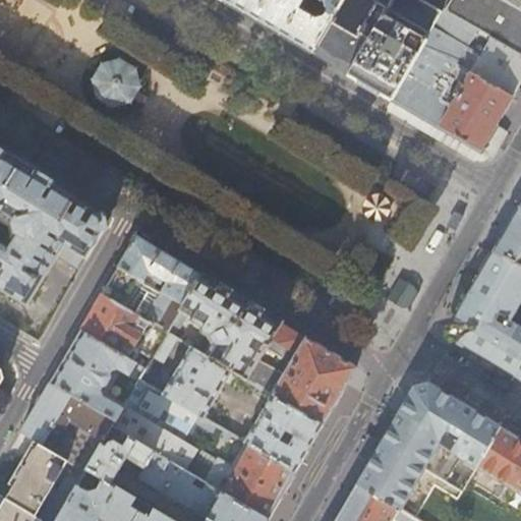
[(224,0),(223,1),(274,31),(312,53),(344,0),(224,0)]
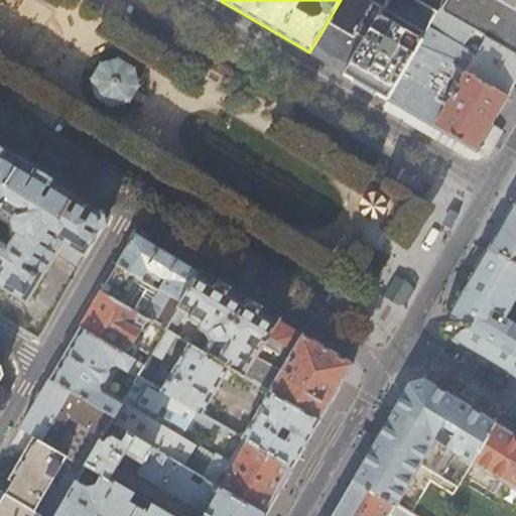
[(388,0),(341,0),(309,52),(328,62),(344,73),(388,0)]
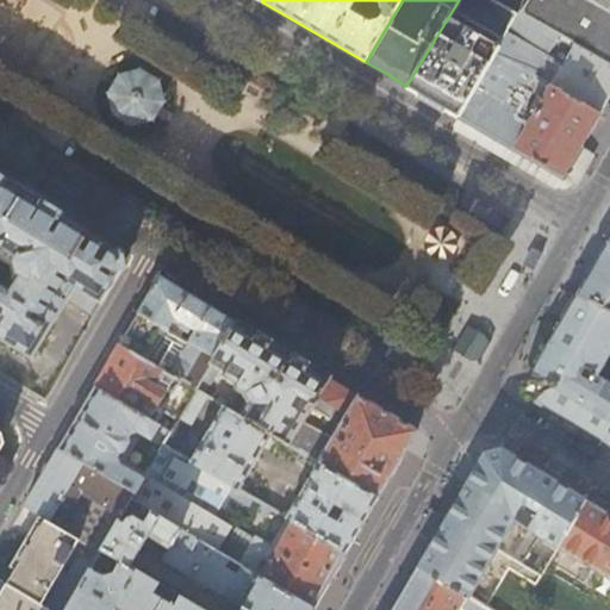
[(527,0),(459,0),(406,86),(431,100),(458,116),(459,113),(504,38),(509,31),(518,13),(527,0)]
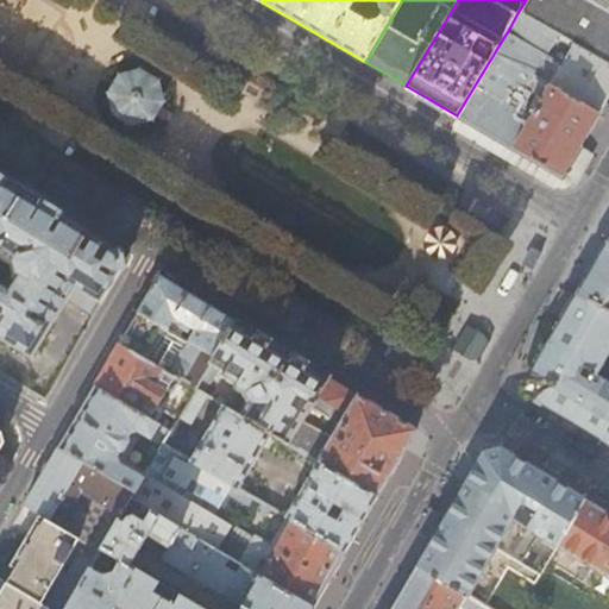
[(608,11),(589,0),(526,0),(518,13),(554,35),(562,39),(608,66),(608,11)]
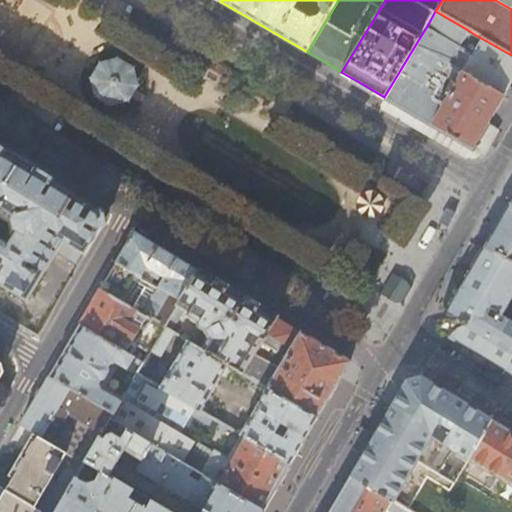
[(511,0),(495,0),(511,9),(511,0)]
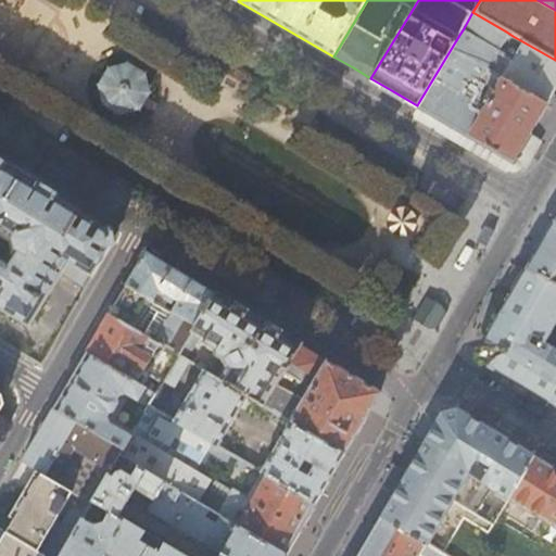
[(497,48),(506,32),(472,12),(464,28),(497,48)]
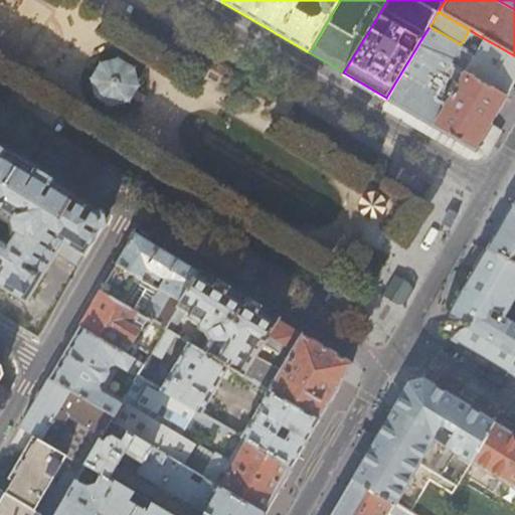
[(471,63),(460,57),(455,67),(450,63),(457,50),(425,32),(386,98),(415,115),(476,149),(491,122),(512,86),(514,79),(514,55),(475,33),(472,38),(482,45),(471,63)]
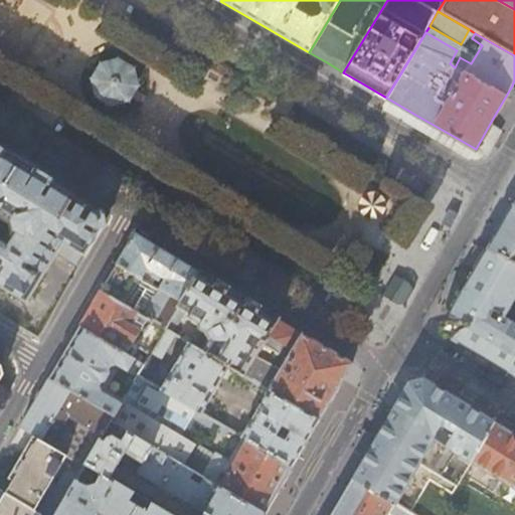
[(138,68),(120,59),(102,63),(92,80),(98,100),(113,110),(132,106),(137,97),(142,89),(138,68)]
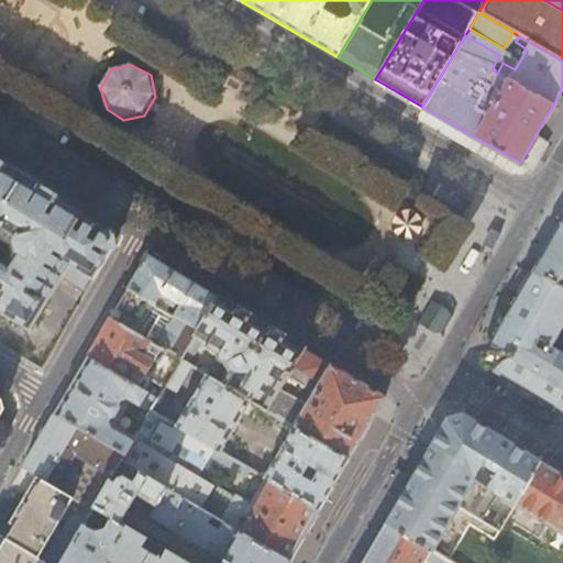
[(113,246),(110,232),(66,206),(0,166),(0,313),(26,330),(61,275),(86,290),(113,246)]
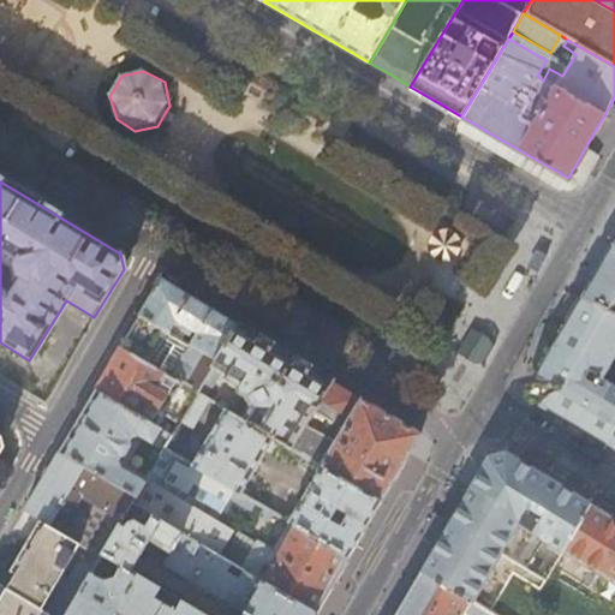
[(614,318),(614,245),(613,244),(598,268),(580,299),(614,318)]
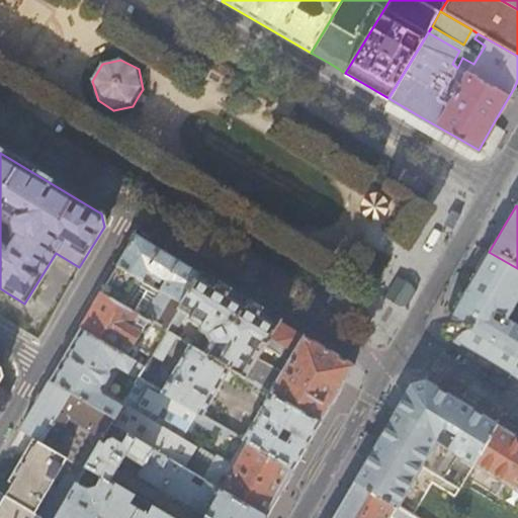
[(184,304),(200,274),(170,256),(136,236),(127,249),(117,265),(150,284),(156,276),(166,281),(161,290),(184,304)]
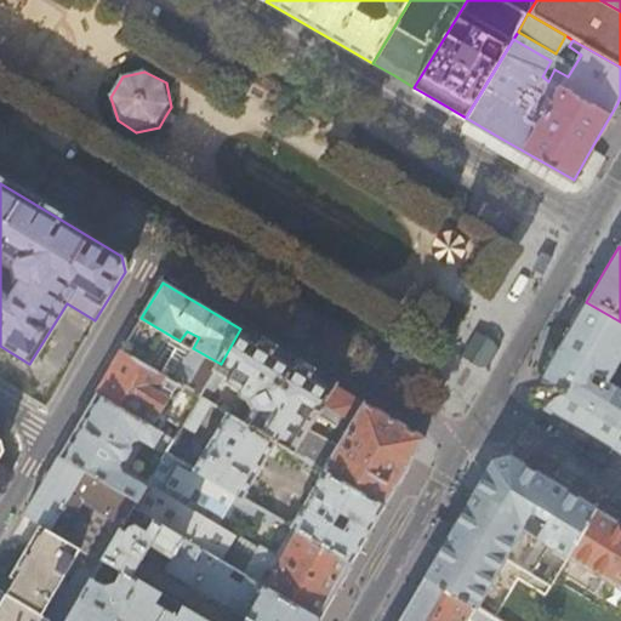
[(611,446),(620,431),(620,393),(604,382),(620,354),(620,322),(586,302),(551,362),(536,388),(541,405),(573,425),(611,446)]
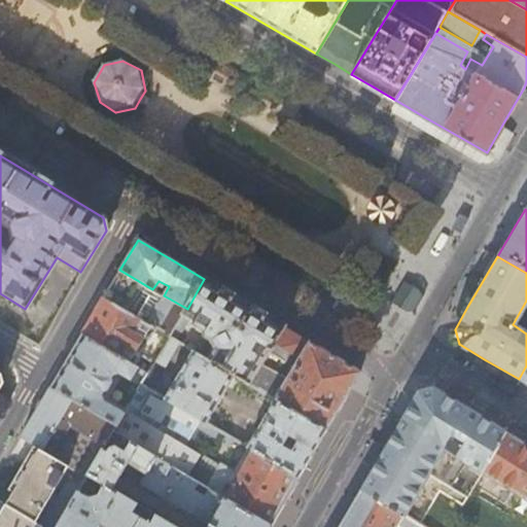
[(180,319),(187,309),(164,295),(152,289),(119,270),(111,284),(104,296),(170,339),(173,331),(180,319)]
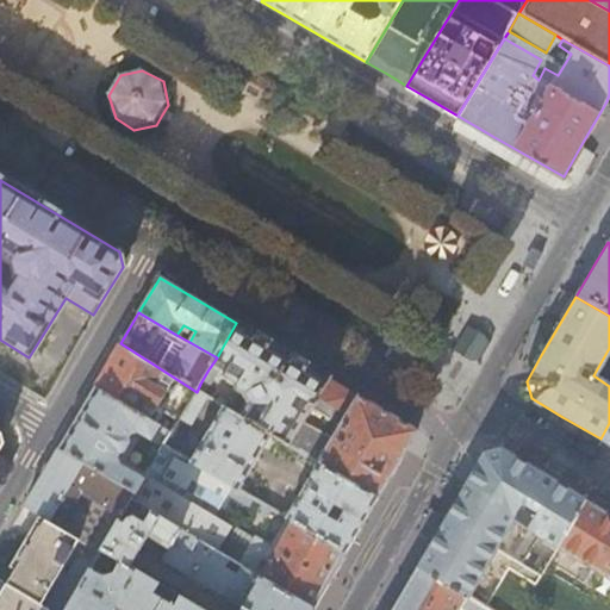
[(340,386),(280,349),(236,323),(217,358),(209,369),(200,384),(209,388),(213,383),(218,372),(224,375),(223,379),(247,393),(250,400),(241,418),(302,454),(319,465),(377,499),(396,466),(416,431),(377,408),(340,386)]
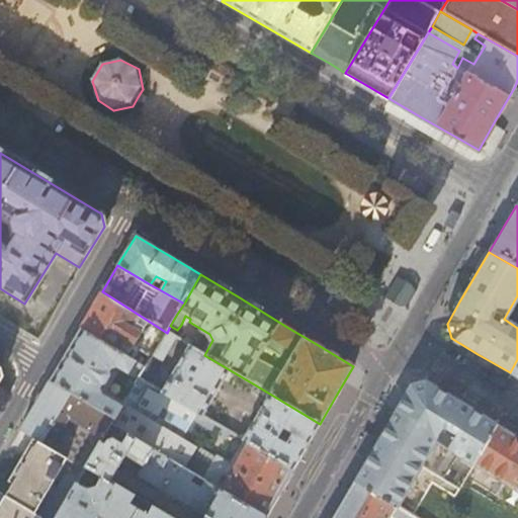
[(376,298),(383,303),(397,304),(402,294),(396,282),(389,277),(376,298)]
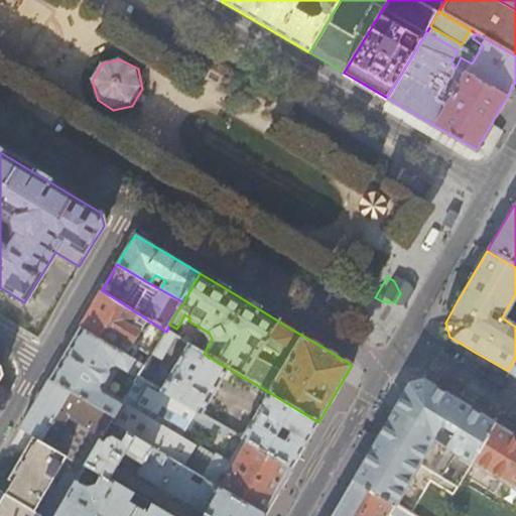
[(150,357),(166,332),(102,290),(91,310),(80,328),(132,359),(138,350),(150,357)]
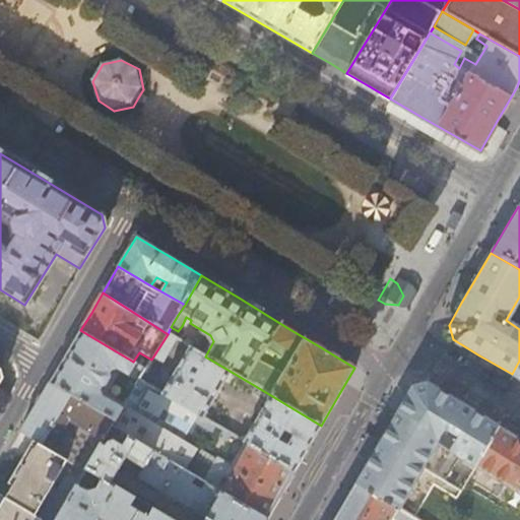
[(140,379),(145,371),(133,362),(80,330),(62,362),(51,382),(115,420),(126,402),(120,399),(116,405),(102,397),(98,391),(100,387),(103,386),(109,377),(108,373),(109,371),(110,369),(118,369),(138,381),(140,379)]
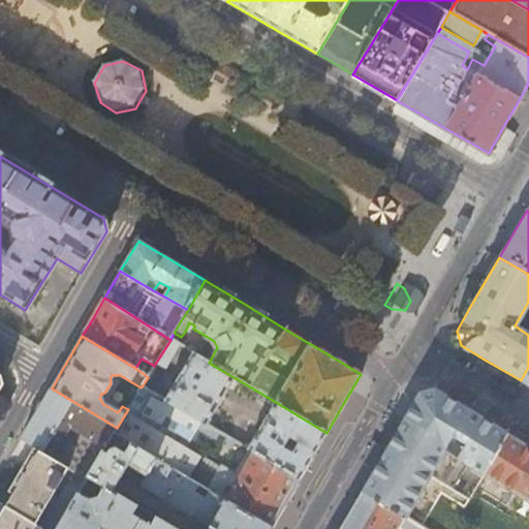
[(179,345),(170,340),(154,366),(148,377),(143,385),(152,391),(179,345)]
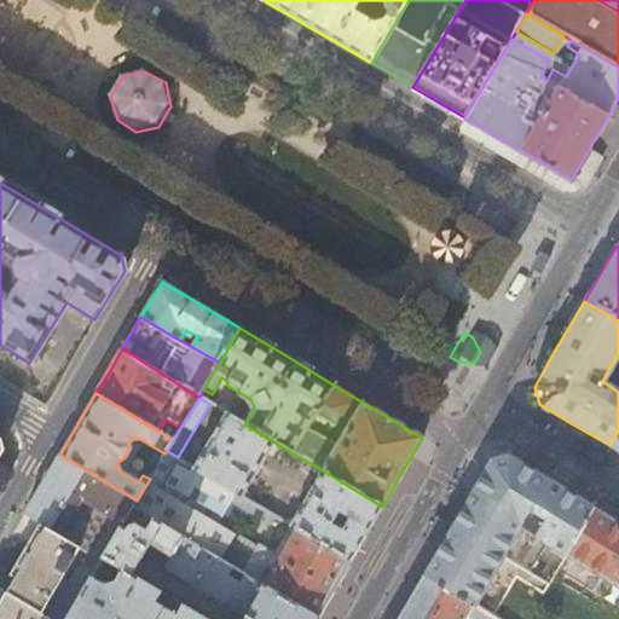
[(244,424),(225,414),(195,467),(242,496),(275,444),(244,424)]
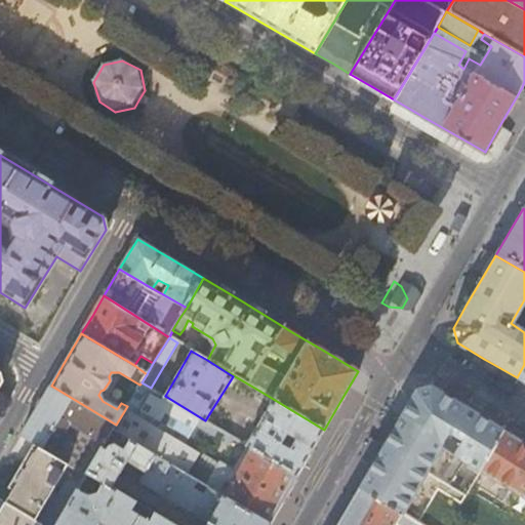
[(229,445),(233,438),(205,420),(165,396),(151,388),(142,382),(139,385),(135,392),(131,399),(127,406),(114,430),(124,437),(187,474),(198,452),(157,429),(160,421),(189,438),(197,425),(201,427),(208,432),(201,444),(213,452),(221,441),(229,445)]
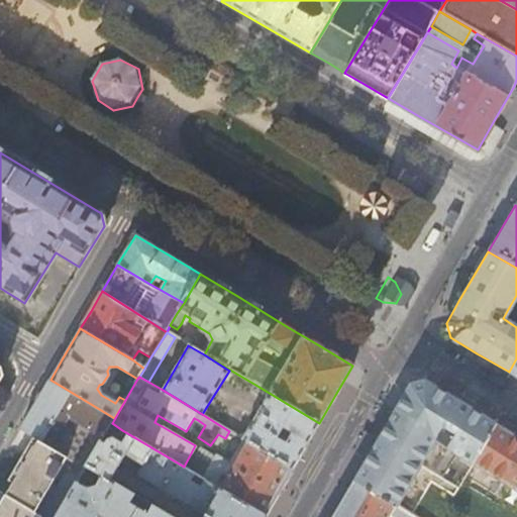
[(112,423),(114,418),(50,380),(35,405),(21,429),(33,438),(68,458),(85,469),(87,466),(101,442),(112,423)]
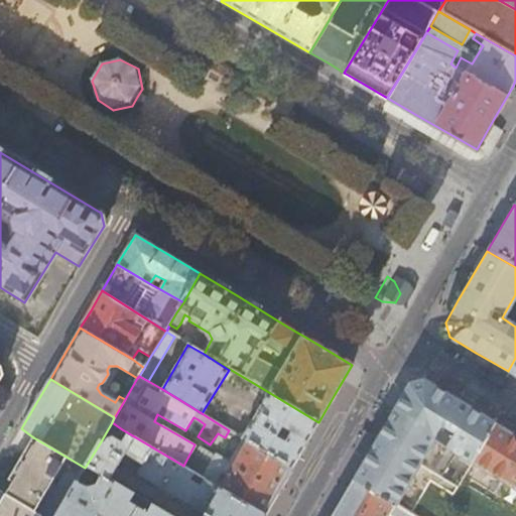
[(515,515),(515,435),(458,401),(424,381),(410,385),(384,428),(354,480),(405,510),(414,515),(515,515)]
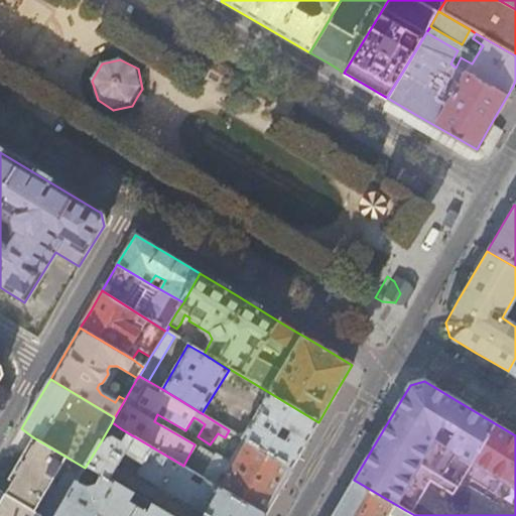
[(129,392),(133,385),(127,382),(123,389),(129,392)]
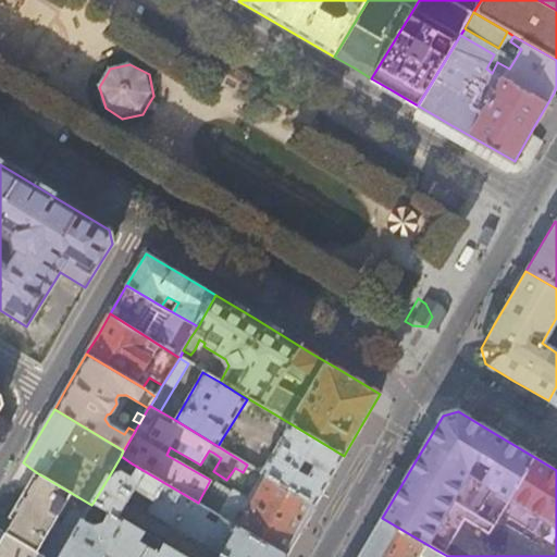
[(331,478),(344,456),(292,424),(263,473),(316,504),(331,478)]
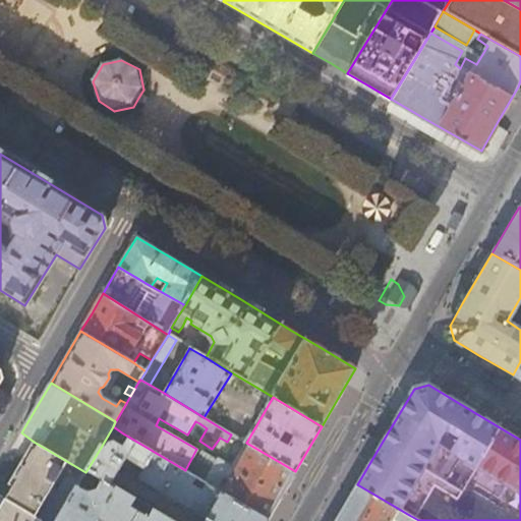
[(267,520),(268,519),(188,472),(185,470),(123,433),(120,440),(123,442),(121,446),(116,443),(108,444),(106,449),(102,446),(88,469),(105,479),(111,483),(126,458),(145,469),(138,478),(212,520),(267,520)]
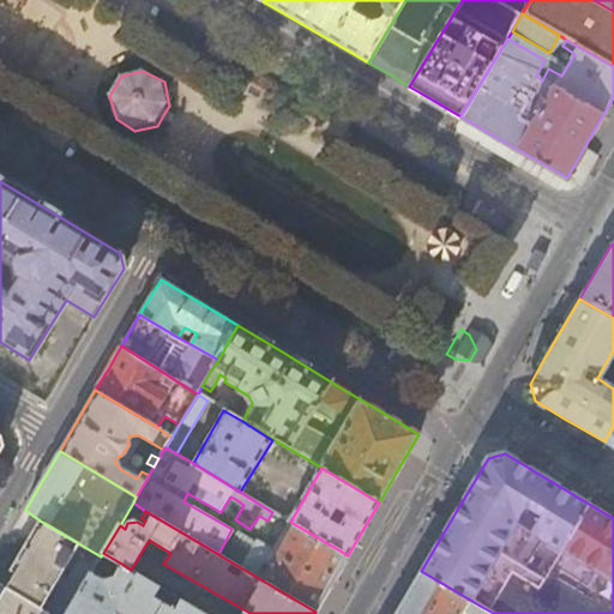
[(42,608),(80,545),(40,521),(20,552),(11,571),(16,573),(7,588),(42,608)]
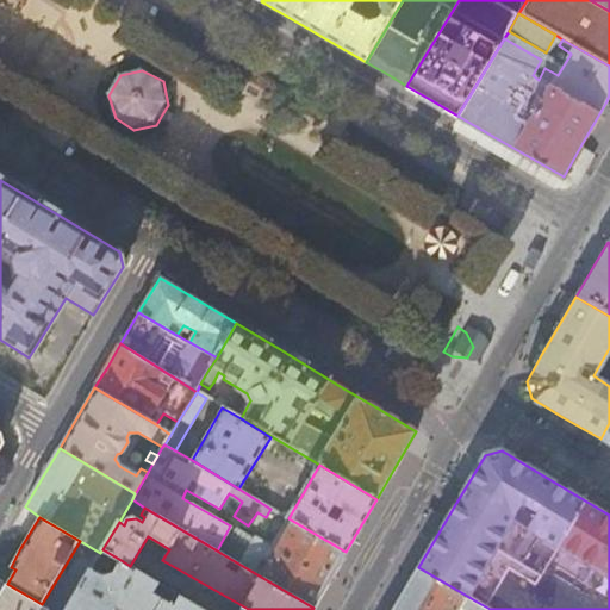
[(346,552),(288,518),(271,547),(236,528),(221,553),(313,608),(328,583),(346,552)]
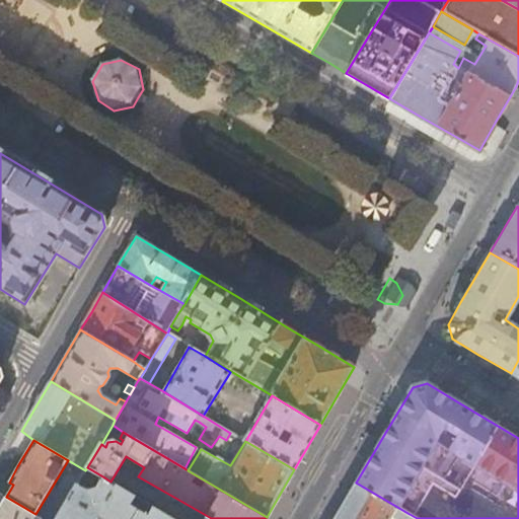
[(173,518),(154,507),(150,515),(133,505),(137,497),(110,482),(104,477),(99,487),(88,489),(78,484),(56,518),(173,518)]
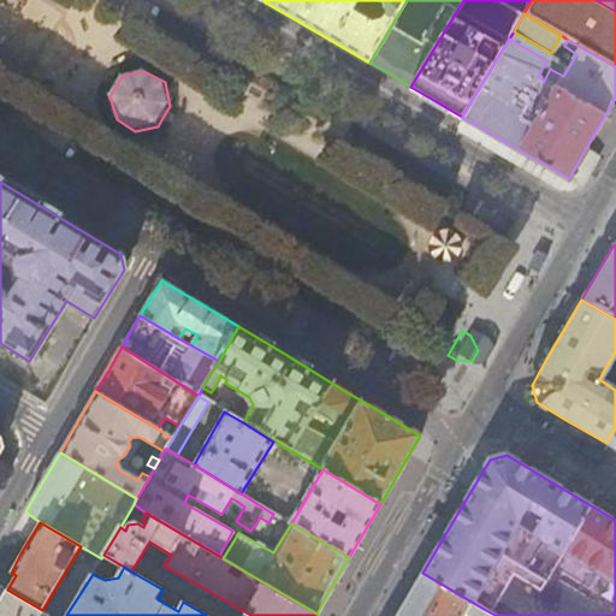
[(472,615),(478,615),(484,609),(422,573),(397,615),(460,615),(466,609),(467,612),(472,615)]
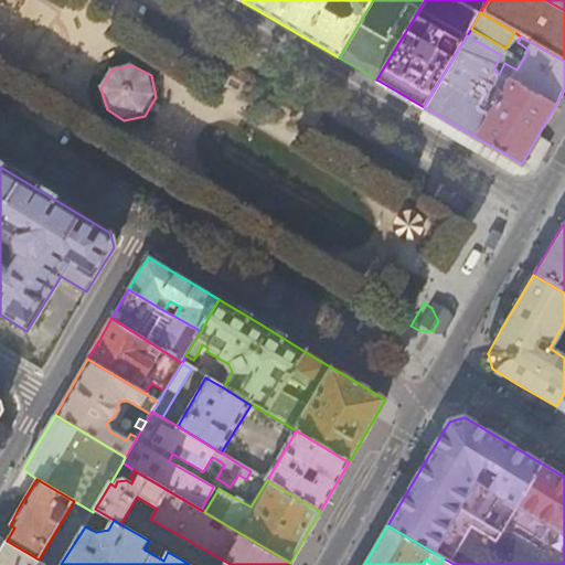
[(49,564),(39,560),(7,541),(0,536),(0,564),(49,564)]
